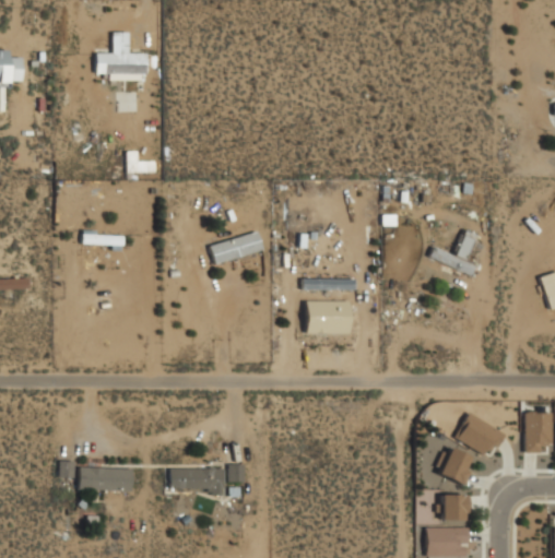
[(0,82),(23,82),(23,58),(12,58),(12,49),(0,49),(0,82)]
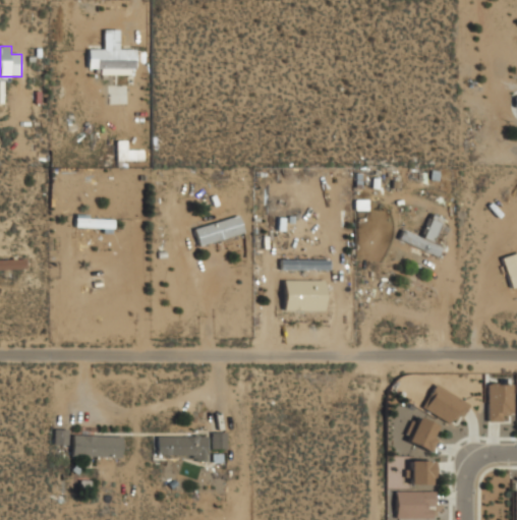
[(137,69),(137,50),(91,50),(91,68),(103,68),(103,74),(115,74),(115,68),(137,69)]
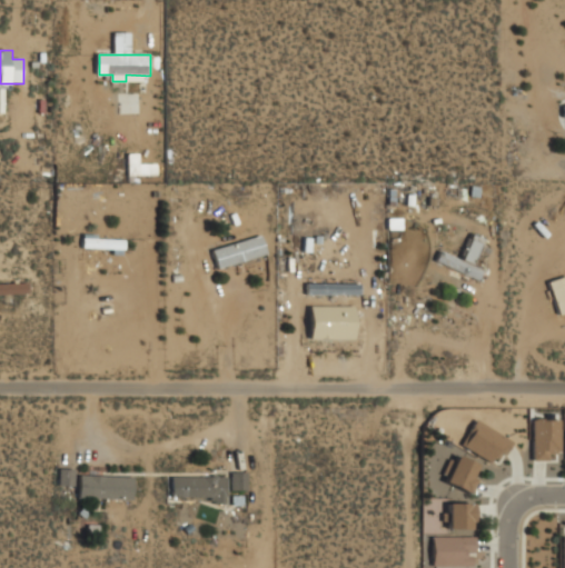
[(442,249),(437,262),(481,279),(491,253),(481,250),(485,237),(474,232),(464,258),(442,249)]
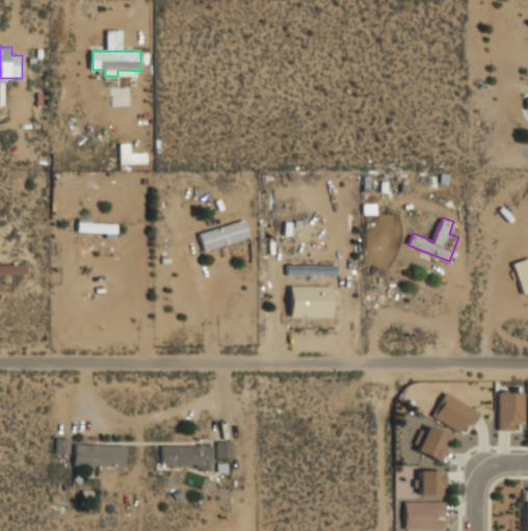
[(205,249),(251,237),(245,219),(200,233),(205,249)]
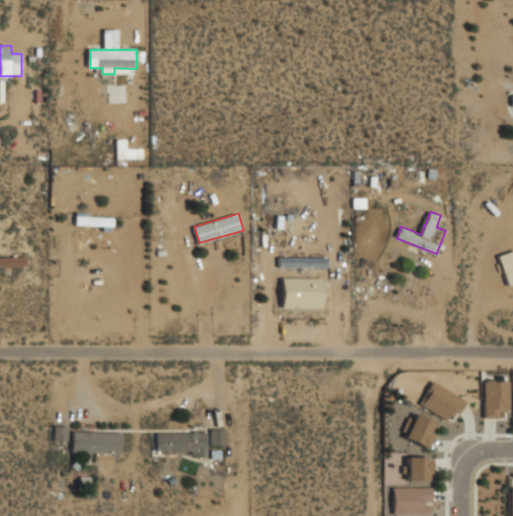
[(76,226),(115,226),(115,215),(76,215),(76,226)]
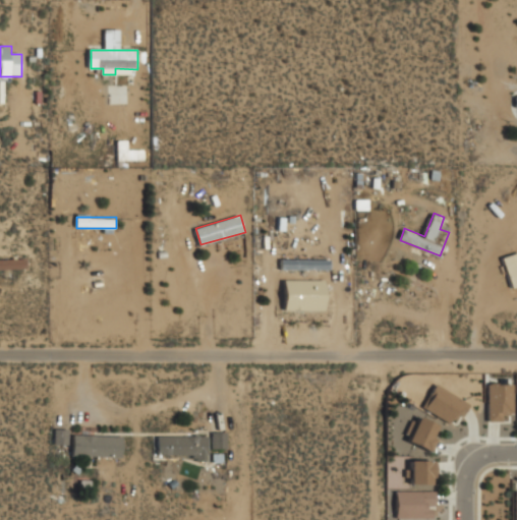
[(513,287),(516,286),(516,253),(504,257),(513,287)]
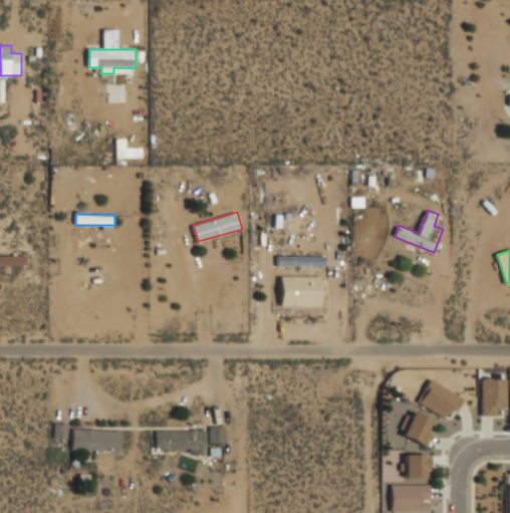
[(326,266),(326,255),(278,255),(278,266),(326,266)]
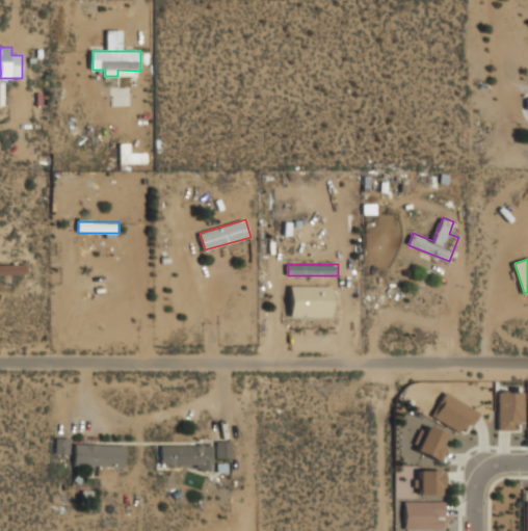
[(0,275),(29,275),(29,265),(0,265),(0,275)]
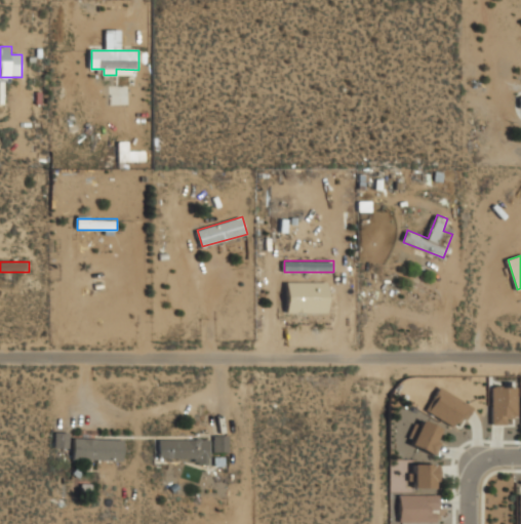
[(461,431),(475,407),(441,387),(427,410),(461,431)]
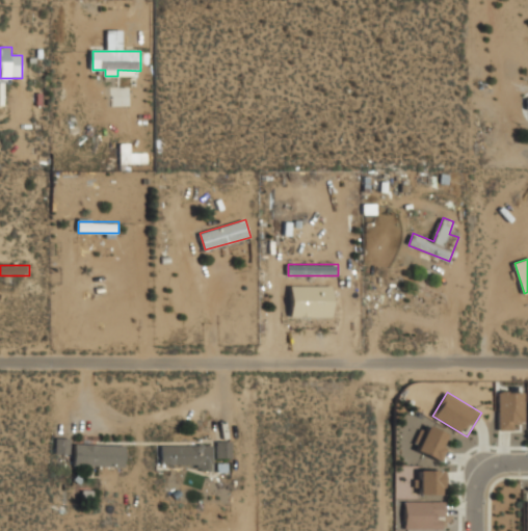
[(500,430),(520,430),(520,422),(527,422),(527,392),(500,392),(500,430)]
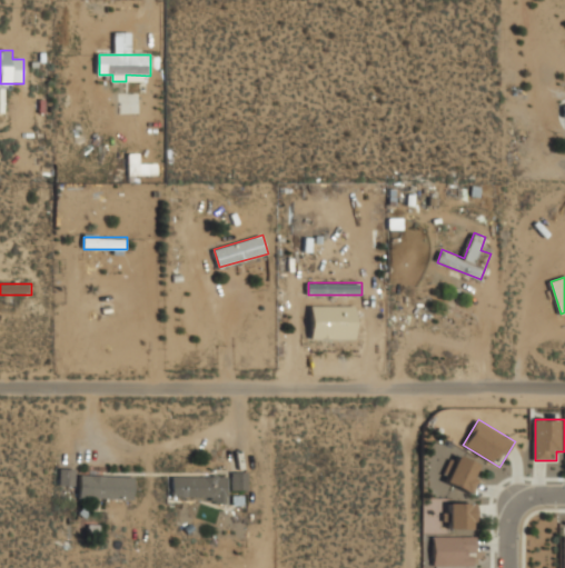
[(482,465),(457,456),(447,482),(471,491),(482,465)]
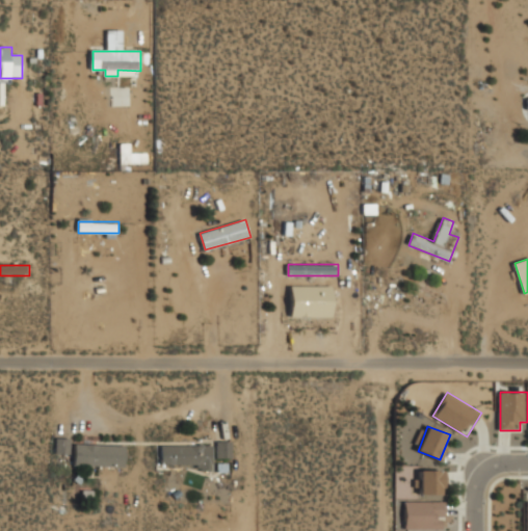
[(71,437),(57,437),(57,453),(71,453),(71,437)]
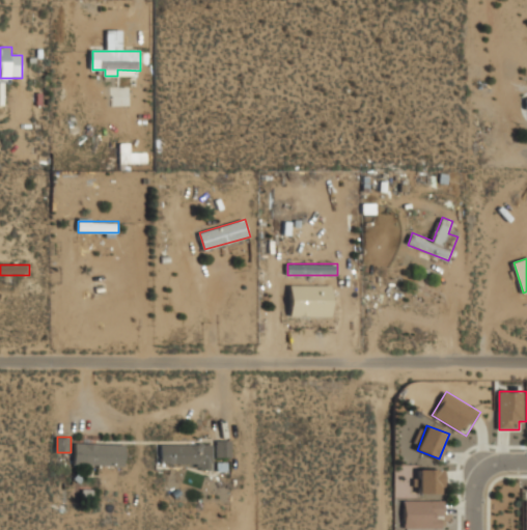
[(232,440),(217,440),(217,456),(232,456),(232,440)]
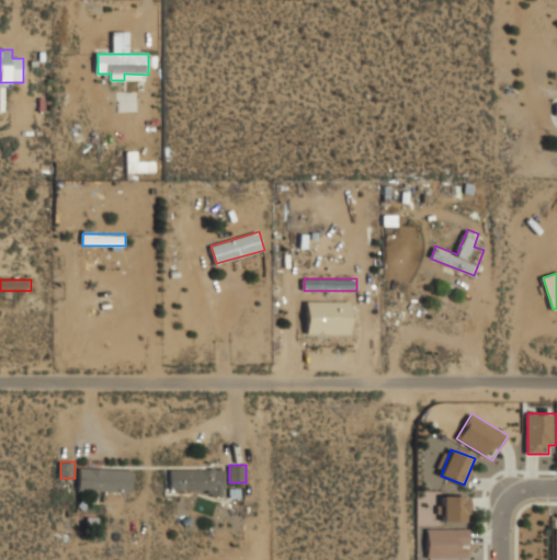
[(133,468),(79,468),(79,491),(133,491),(133,468)]
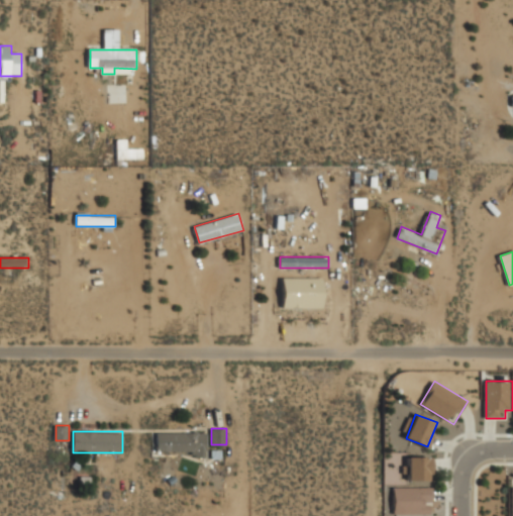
[(207,453),(207,432),(158,432),(158,453),(207,453)]
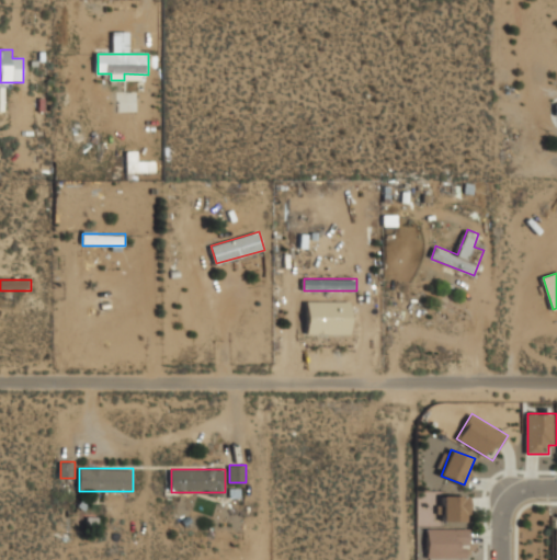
[(467,494),(443,494),(443,521),(467,521),(467,494)]
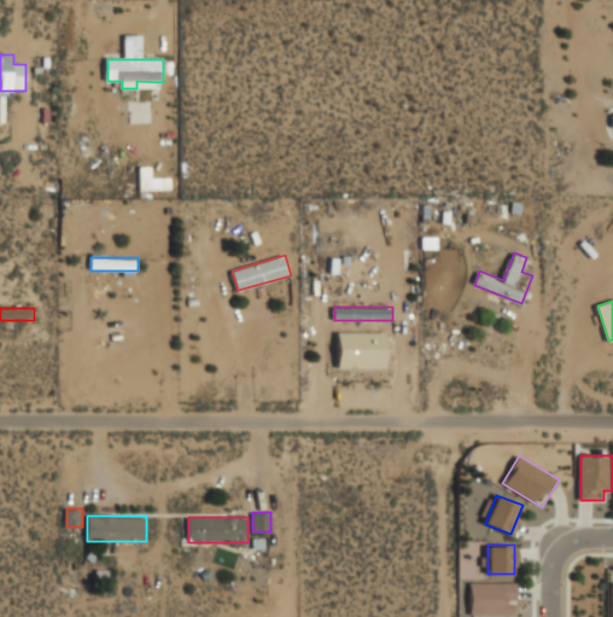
[(471,613),(517,613),(517,582),(471,582),(471,613)]
